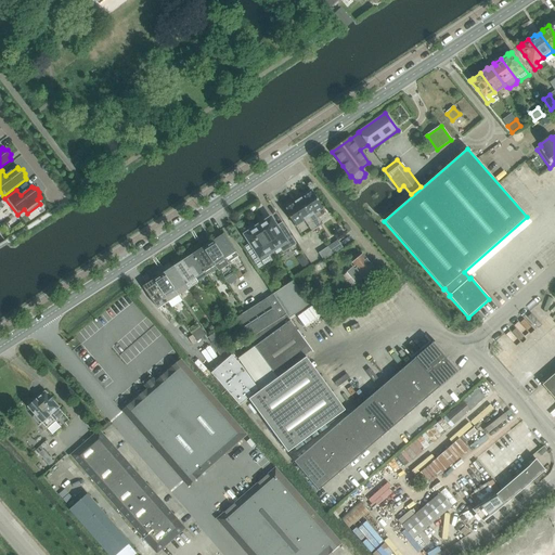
[(323,208),(312,192),(310,193),(309,191),(302,195),(304,197),(298,201),(315,228),(321,224),(314,215),(323,208)]
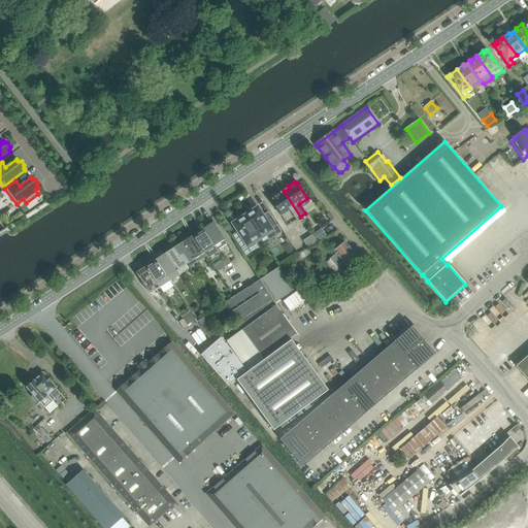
[(300,217),(284,191),(278,195),(277,193),(271,197),(272,199),(270,200),(281,216),(289,210),(295,220),(300,217)]
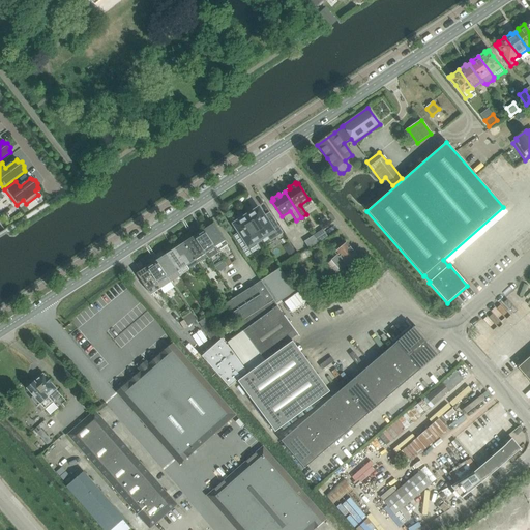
[(282,233),(272,218),(267,222),(259,209),(256,211),(254,210),(249,213),(249,215),(246,216),(261,239),(267,235),(270,240),(282,233)]
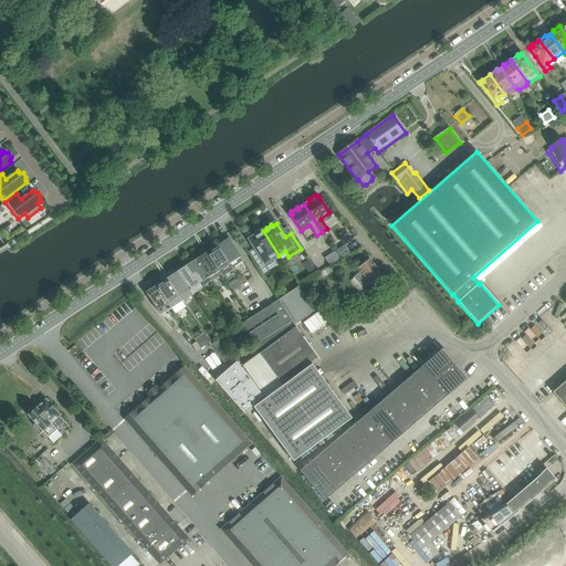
[(279,255),(263,231),(260,233),(259,233),(254,236),(253,238),(250,240),(259,253),(253,258),(264,273),(275,265),(272,260),(279,255)]
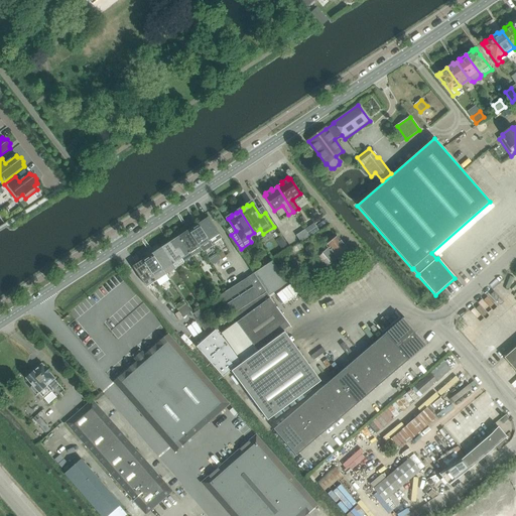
[(221,239),(209,220),(209,219),(205,222),(203,222),(200,224),(200,225),(199,226),(211,244),(212,245),(221,239)]
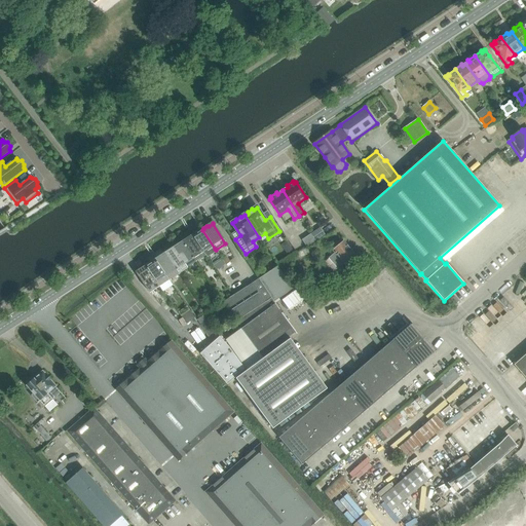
[(325,235),(321,228),(311,234),(315,241),(325,235)]
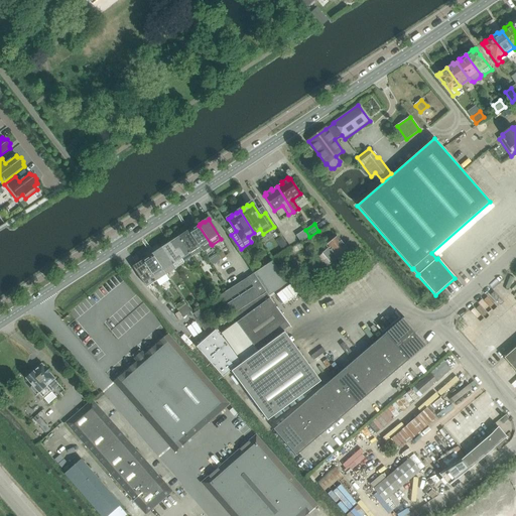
[(194,229),(188,232),(200,247),(202,250),(211,244),(199,226),(198,226),(197,226),(194,228),(194,229)]
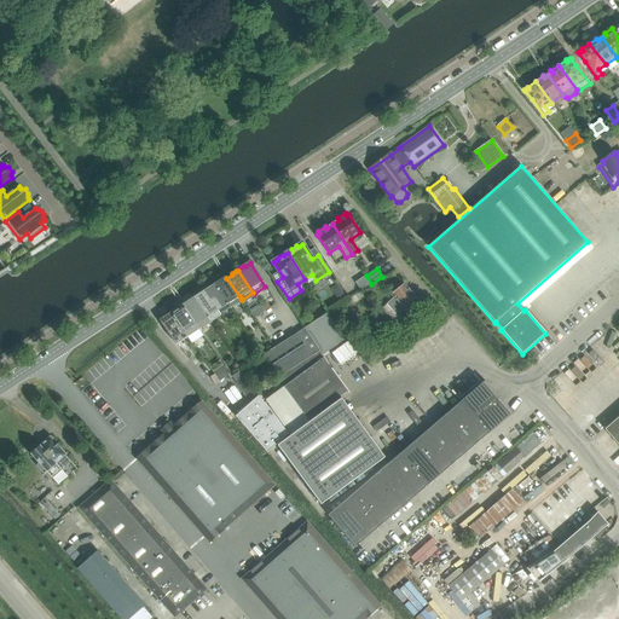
[(371,284),(366,276),(356,283),(360,291),(371,284)]
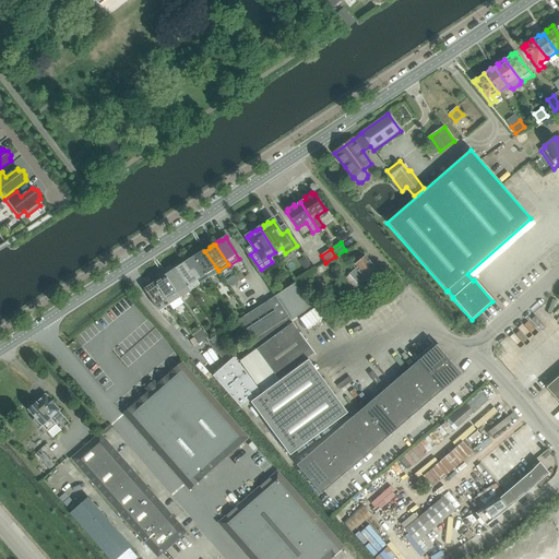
[(195,257),(194,258),(205,274),(216,268),(204,251),(200,253),(199,253),(195,256),(195,257)]
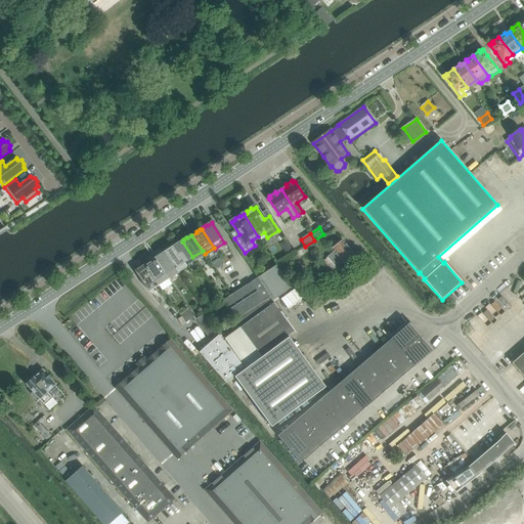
[(334,252),(326,258),(337,268),(343,263),(346,267),(349,264),(356,257),(342,241),(339,245),(336,244),(333,247),(333,250),(332,250),(334,252)]
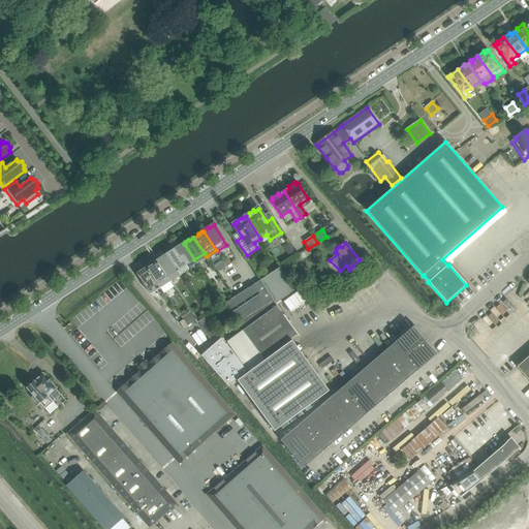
[(178,248),(175,250),(188,269),(197,262),(194,259),(184,244),(183,245),(182,244),(179,246),(178,248)]
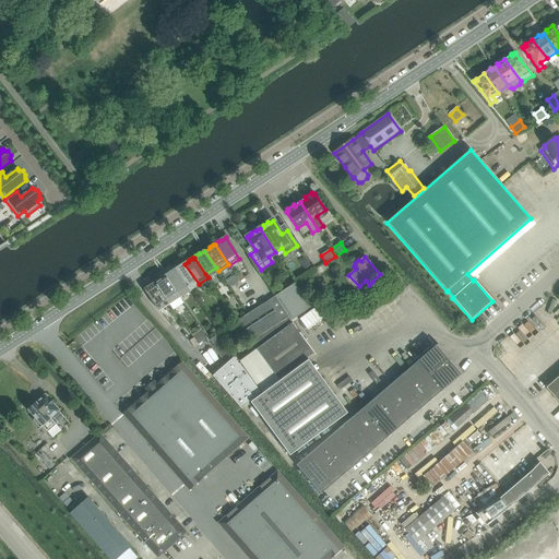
[(308,262),(302,266),(306,272),(312,268),(308,262)]
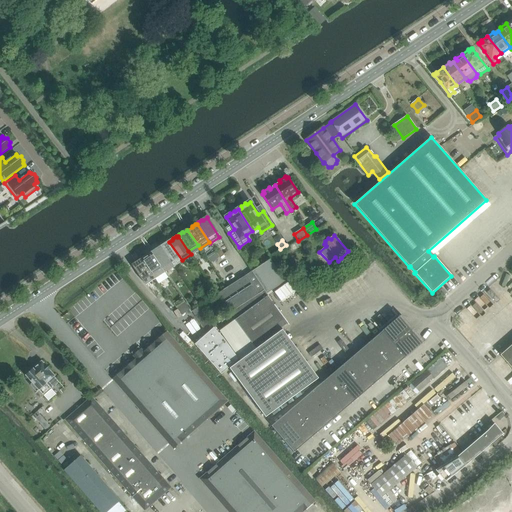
[(291,253),(301,246),(298,241),(282,253),(284,256),(290,252),(291,253)]
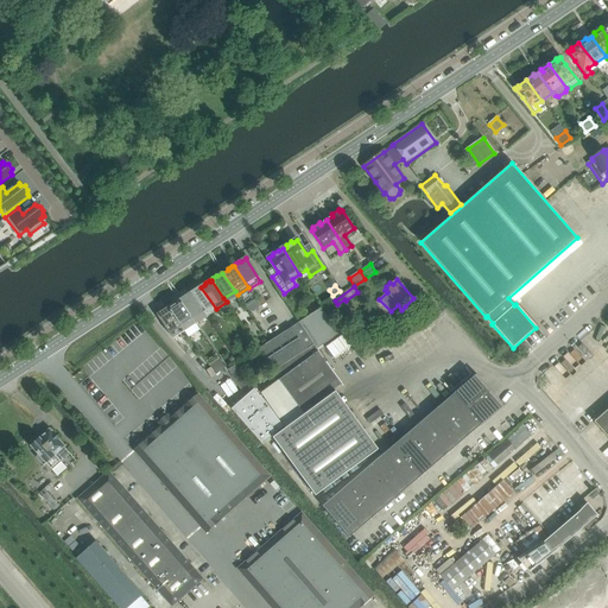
[(192,292),(191,293),(208,317),(217,310),(216,309),(201,287),(198,289),(196,289),(192,291),(192,292)]
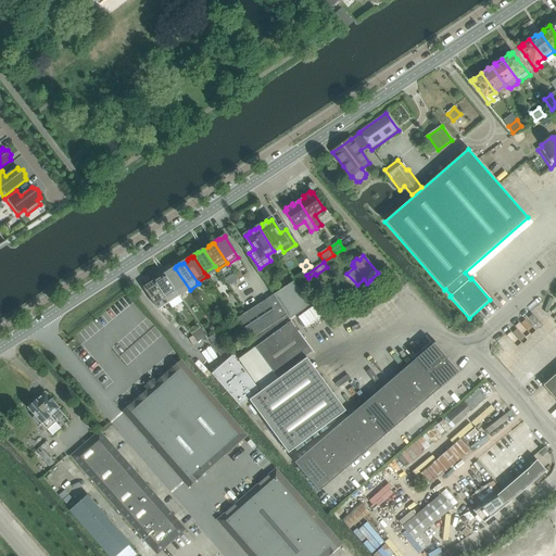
[(190,290),(175,268),(174,268),(173,268),(169,270),(169,272),(165,275),(179,297),(190,290)]
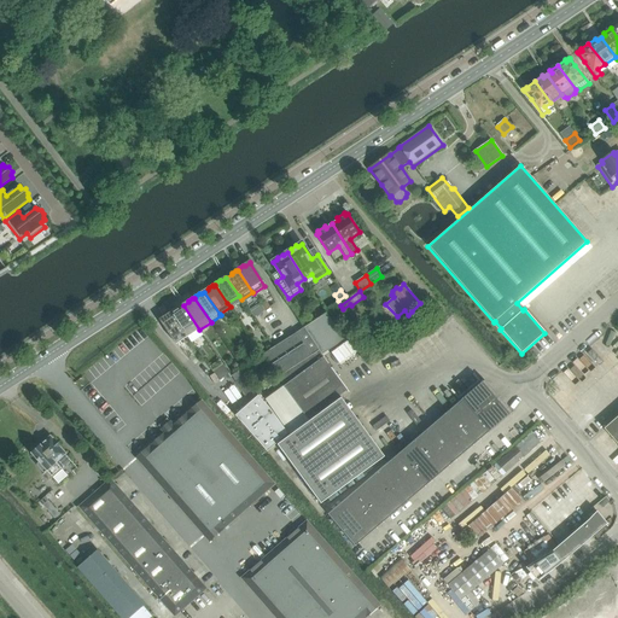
[(173,313),(172,314),(187,337),(199,330),(184,305),(178,309),(176,309),(173,310),(173,313)]
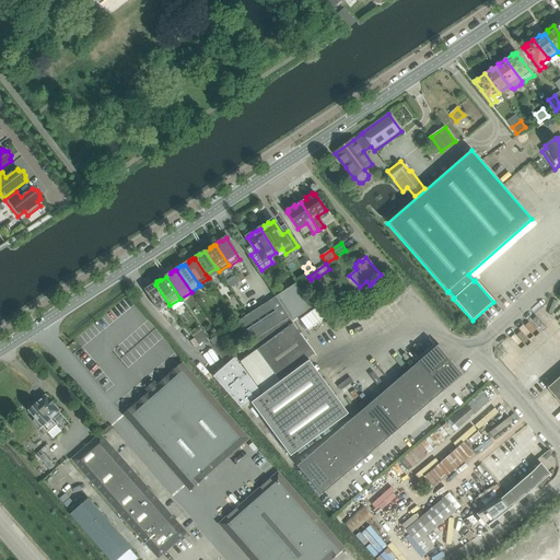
[(149,288),(144,291),(148,295),(151,300),(155,308),(160,312),(170,305),(155,284),(154,284),(153,284),(150,287),(149,288)]
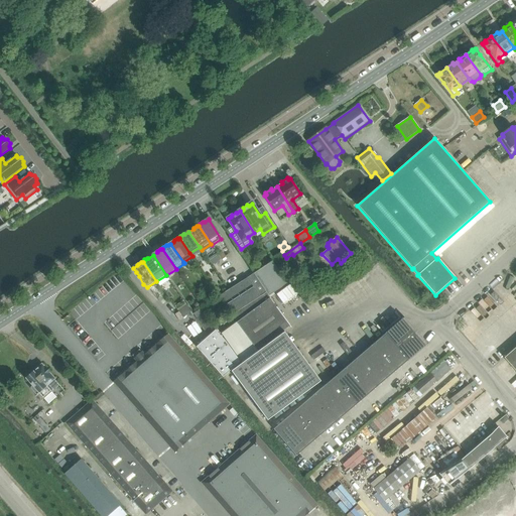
[(289,326),(269,299),(268,296),(287,284),(272,262),(248,278),(260,296),(232,315),(237,324),(257,350),(289,326)]
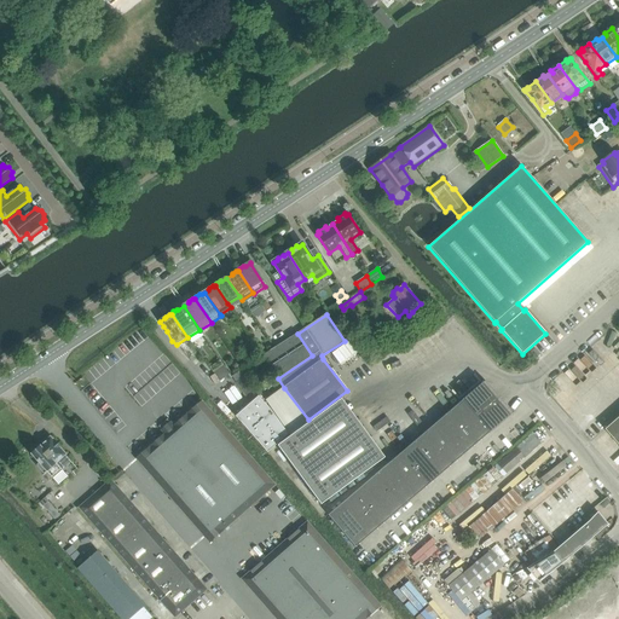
[(264,356),(278,379),(312,356),(298,334),(264,356)]
